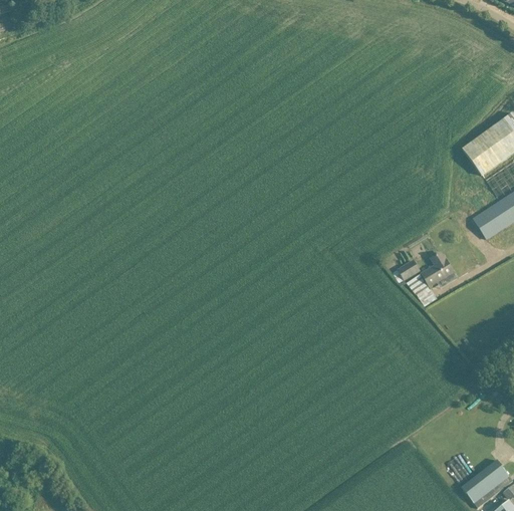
[(513,114),(512,112),(463,149),(481,174),(513,149),(513,114)]
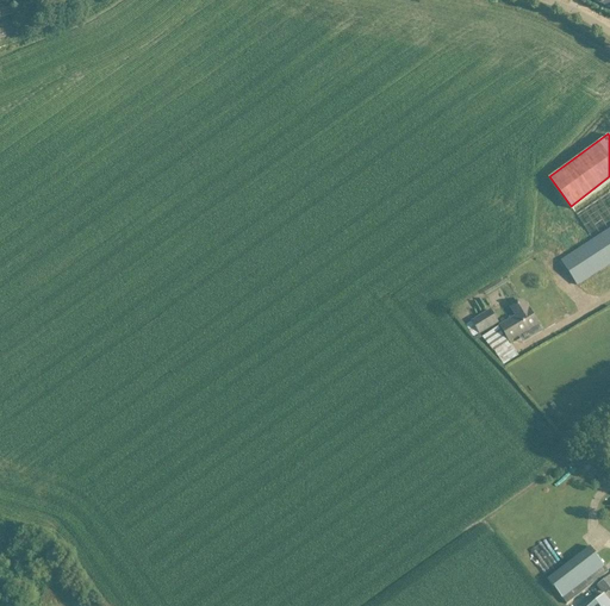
[(609,188),(576,211),(592,236),(609,223),(609,188)]
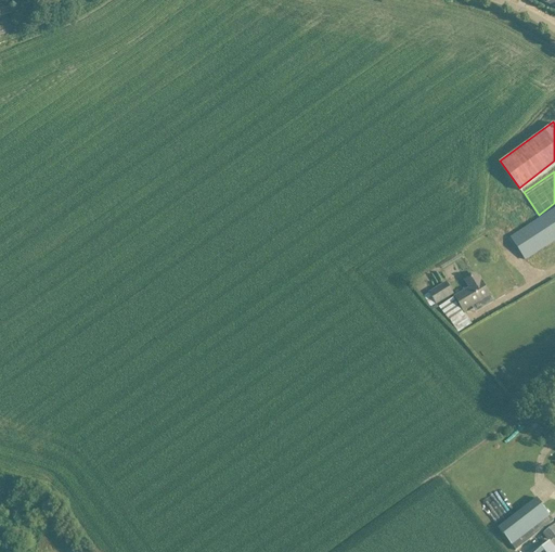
[(554,205),(511,234),(525,256),(554,235),(554,205)]
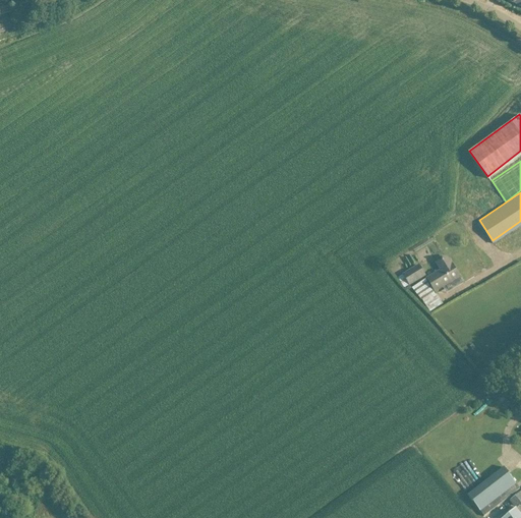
[(442,269),(427,277),(435,289),(459,274),(454,266),(452,262),(451,263),(446,255),(437,261),(442,269)]
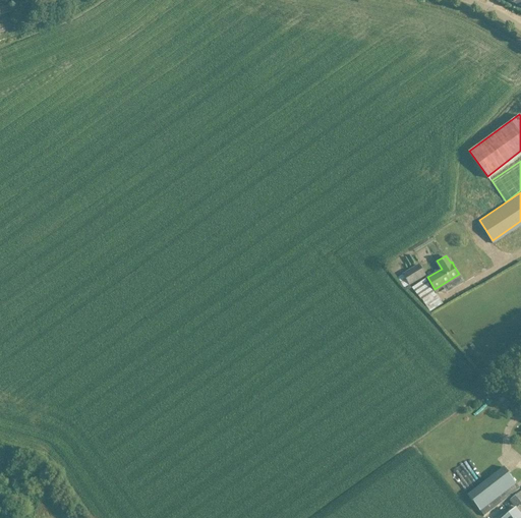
[(409,283),(425,273),(418,263),(403,273),(409,283)]
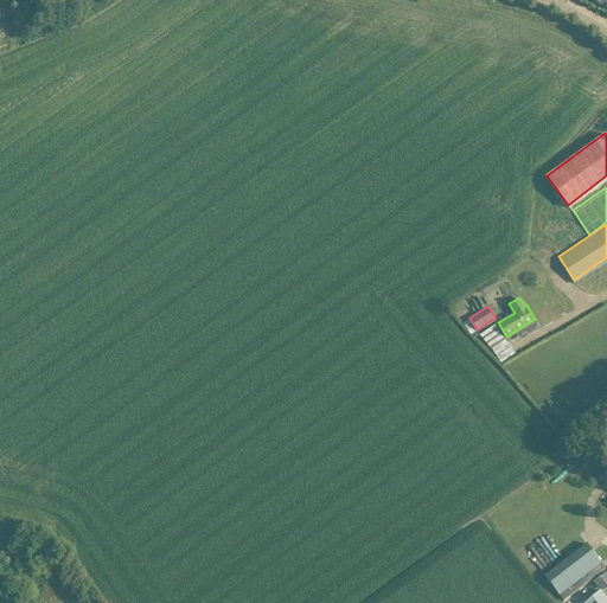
[(563,598),(606,566),(586,540),(544,573),(563,598)]
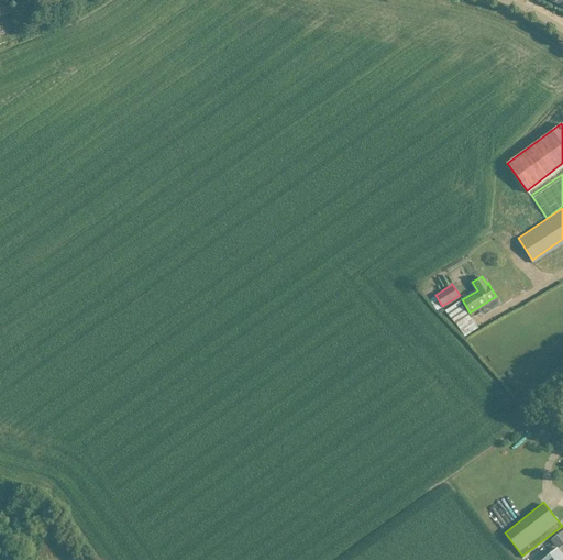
[(562,547),(562,545),(562,528),(553,539),(562,547)]
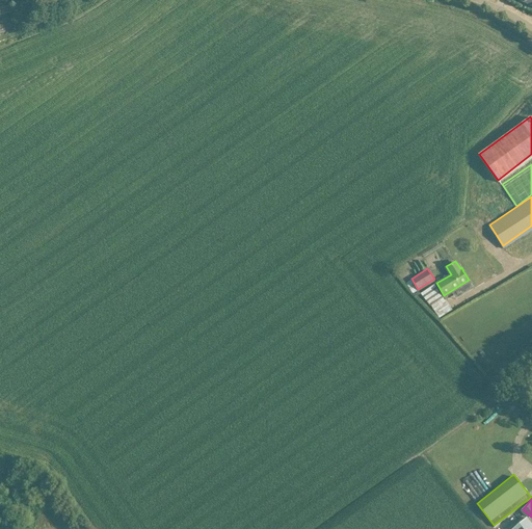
[(531,528),(531,522),(527,516),(509,528),(531,528)]
